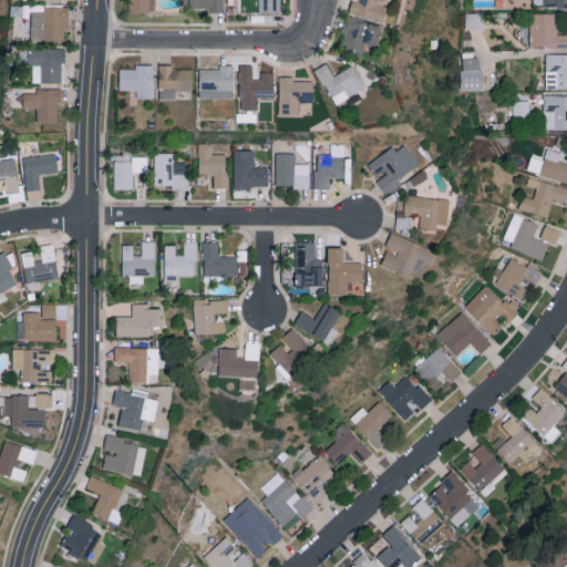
[(127,0),(129,12),(148,12),(148,0),(127,0)]
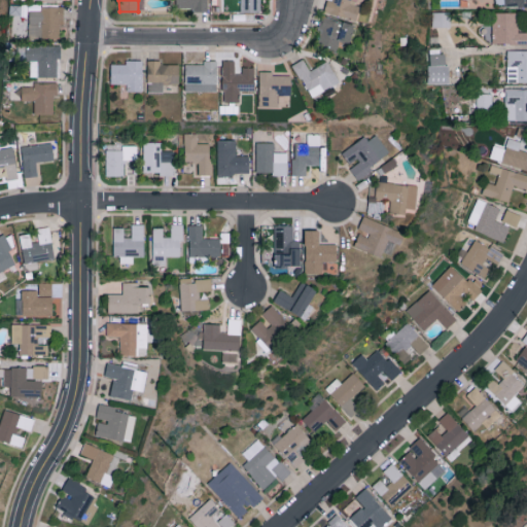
[(207,0),(175,0),(176,9),(207,9),(207,0)]
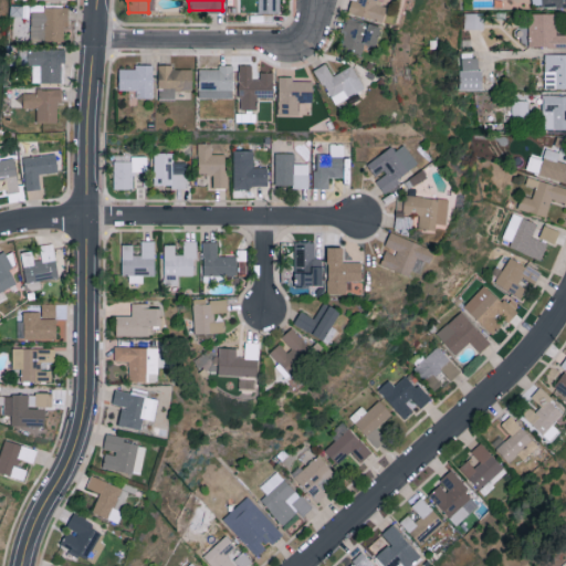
[(282,0),(258,0),(259,12),(282,12),(282,0)]
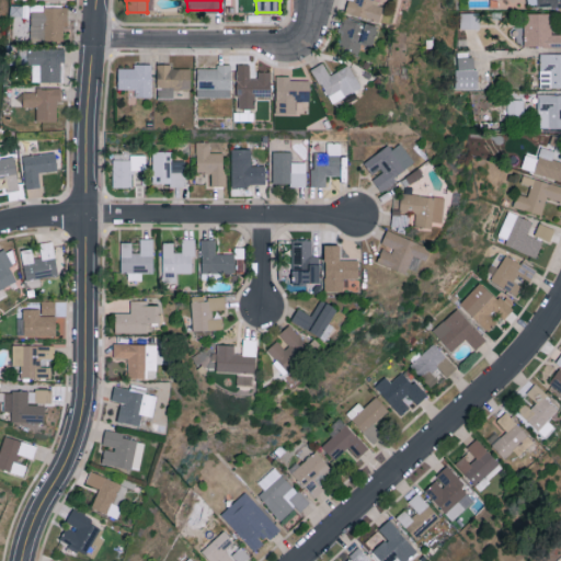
[(378,22),(384,6),(378,4),(379,0),(346,0),(344,11),(378,22)]
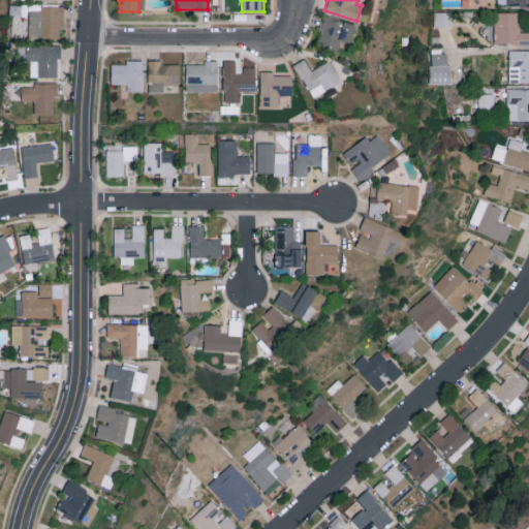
[(28,37),(62,39),(63,6),(30,5),(28,37)]
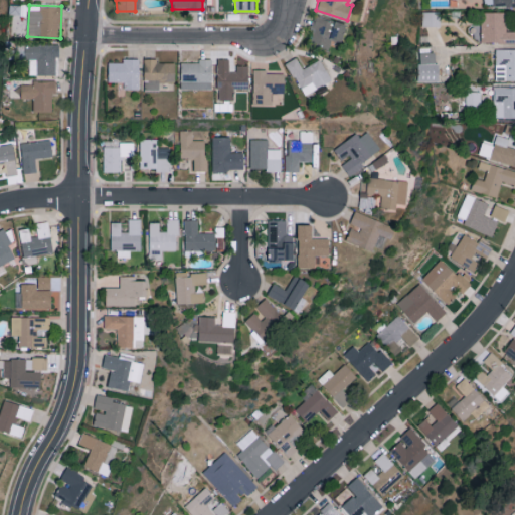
[(440,11),(422,11),(422,26),(441,25),(440,11)]
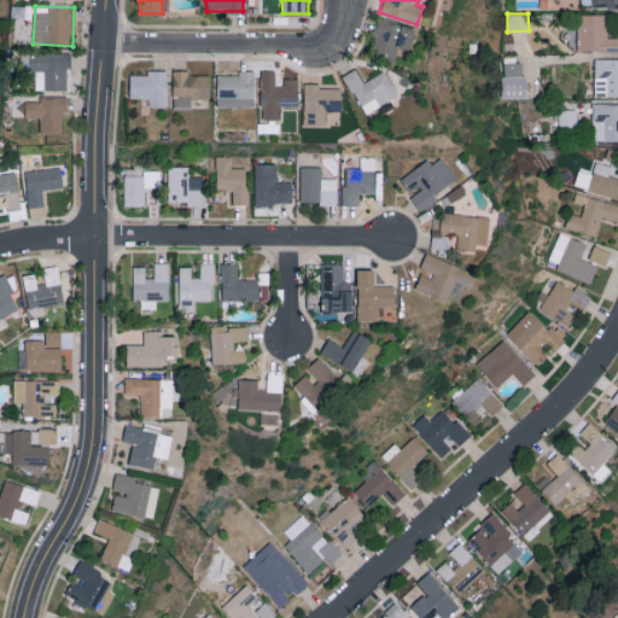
[(617,38),(607,38),(606,15),(577,15),(578,52),(617,51),(617,38)]
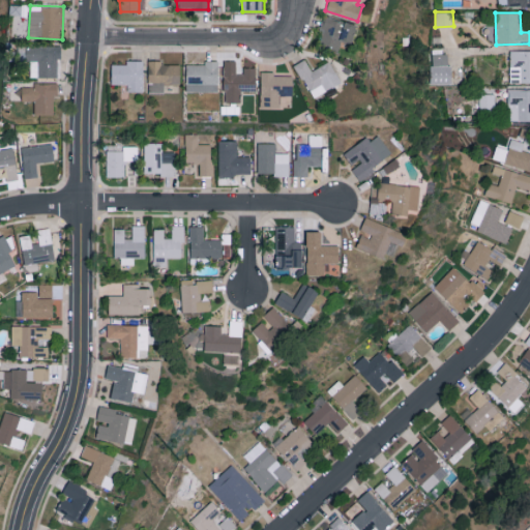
[(357,26),(325,16),(315,46),(337,53),(342,39),(352,42),(357,26)]
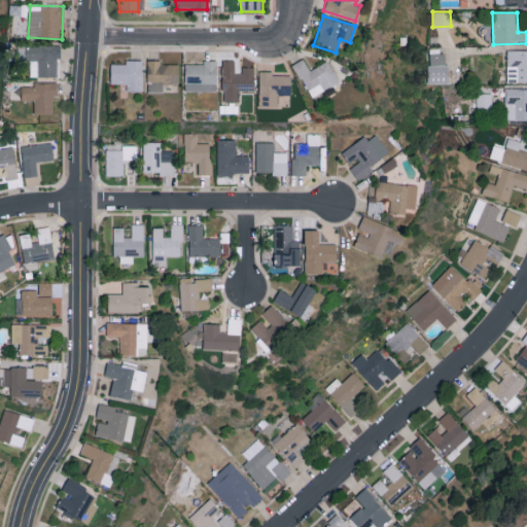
[(58,77),(59,45),(26,44),(26,61),(30,61),(29,76),(58,77)]
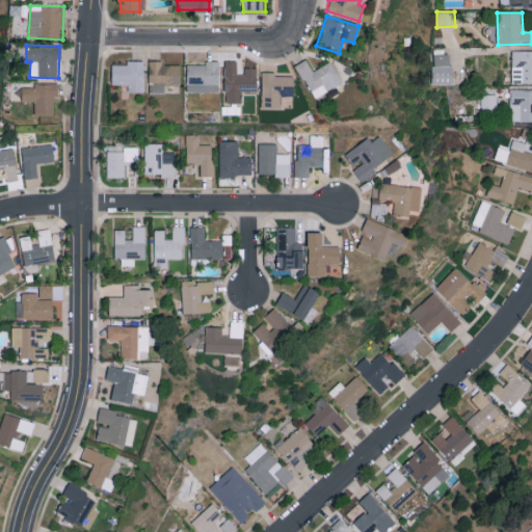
[(531,50),(512,50),(512,83),(531,82),(531,50)]
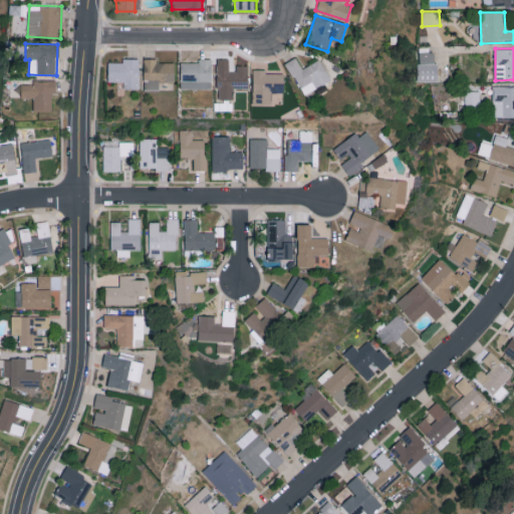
[(438,81),(438,62),(434,62),(434,52),(419,52),(418,81),(438,81)]
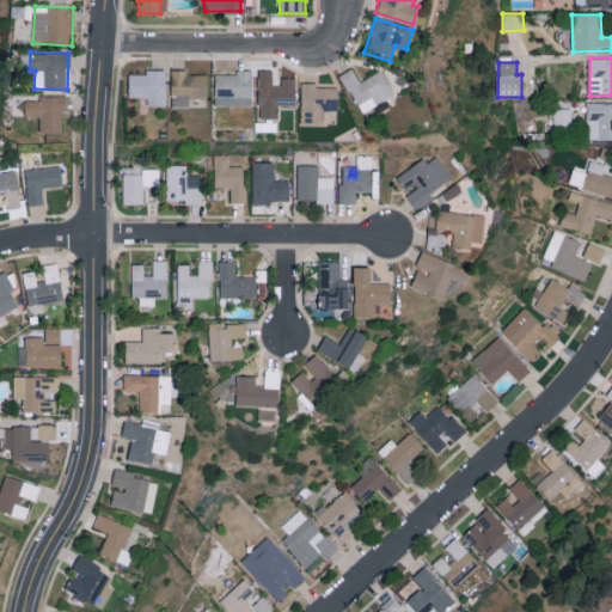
[(340,74),(361,112),(393,96),(380,71),(360,81),(353,68),(340,74)]
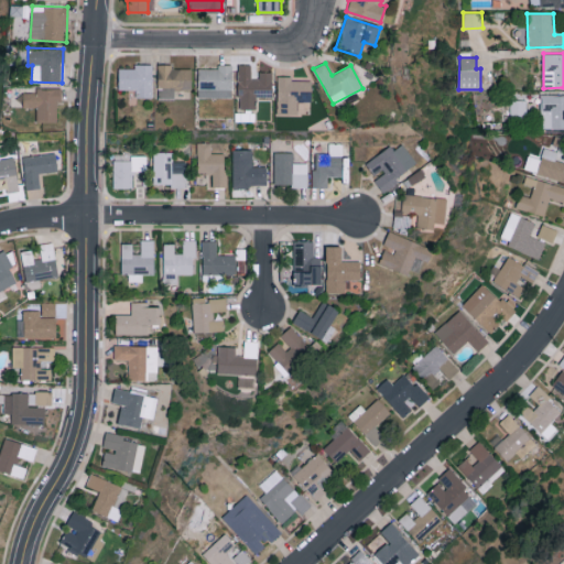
[(119,67),(118,89),(138,89),(138,97),(152,98),(153,64),(133,64),(133,67),(119,67)]
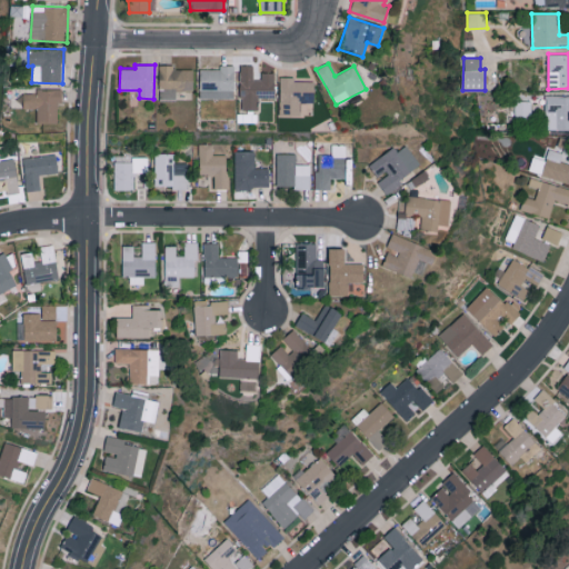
[(235,98),(233,65),(219,66),(219,69),(200,69),(200,98),(235,98)]
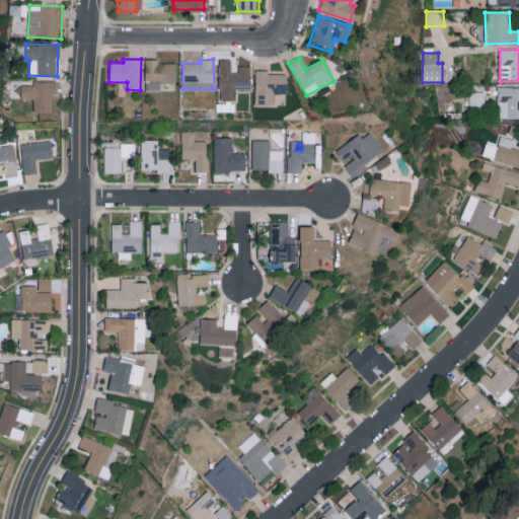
[(250,89),(250,68),(231,68),(231,59),(219,59),(220,100),(234,100),(234,90),(250,89)]
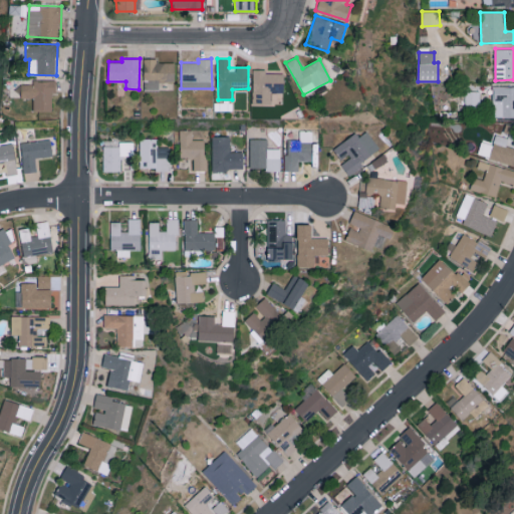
[(144,88),(160,89),(160,80),(176,81),(176,61),(145,60),(144,88)]
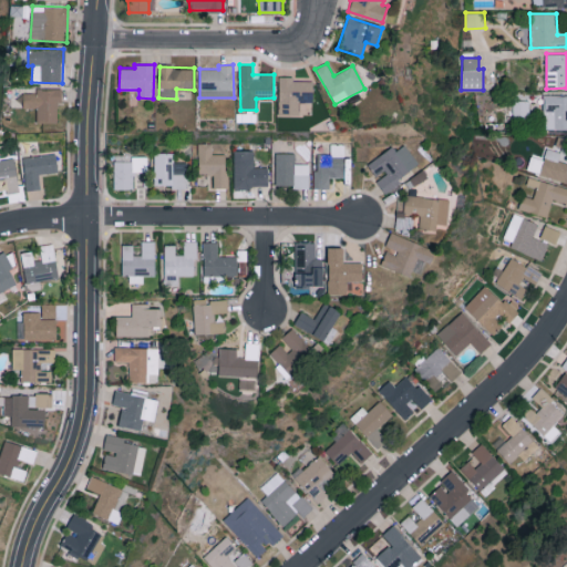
[(312,102),(312,81),(292,81),(292,76),(279,76),(278,115),(299,115),(299,102),(312,102)]
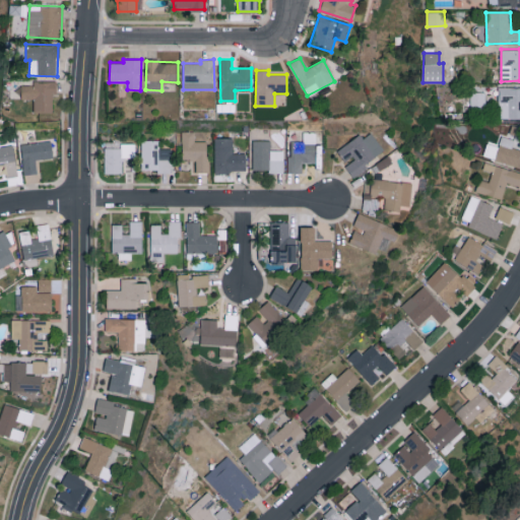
[(34,112),(54,113),(55,81),(33,81),(33,85),(21,85),(21,99),(34,100),(34,112)]
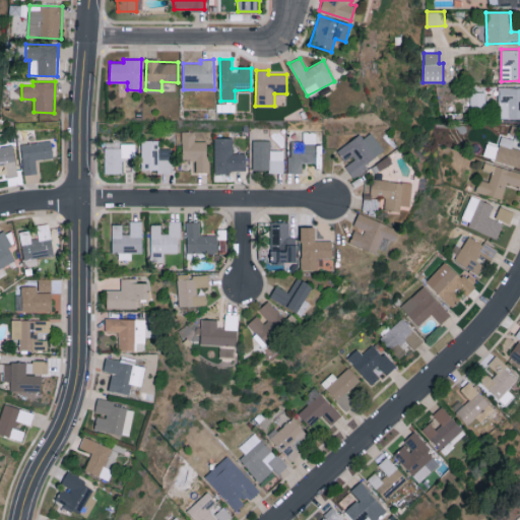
[(519,87),(499,87),(498,118),(519,118),(519,87)]
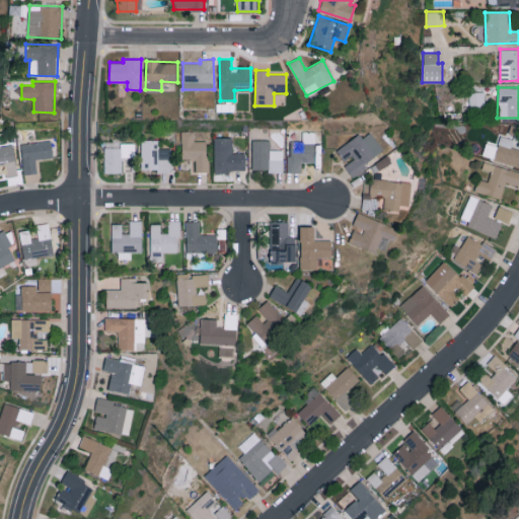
[(384,152),(369,129),(338,150),(346,162),(344,163),(351,174),(384,152)]
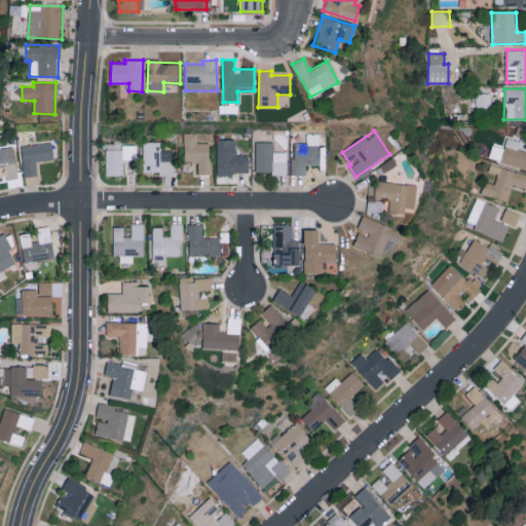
[(197,133),(184,133),(184,161),(197,161),(197,175),(211,174),(211,143),(197,143),(197,133)]
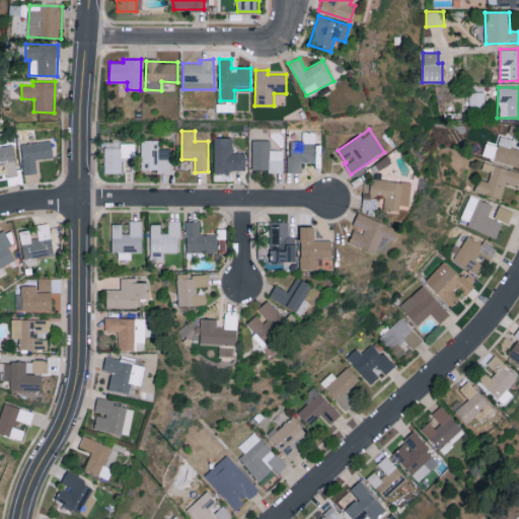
[(288,172),(302,172),(302,162),(315,162),(316,132),(303,132),(302,141),(289,140),(288,172)]
